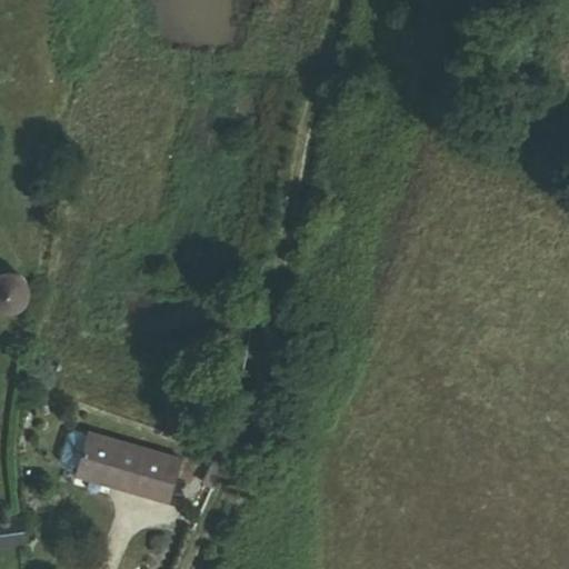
[(23,302),(28,292),(27,281),(21,273),(12,270),(1,271),(0,271),(0,306),(3,308),(13,308),(23,302)]
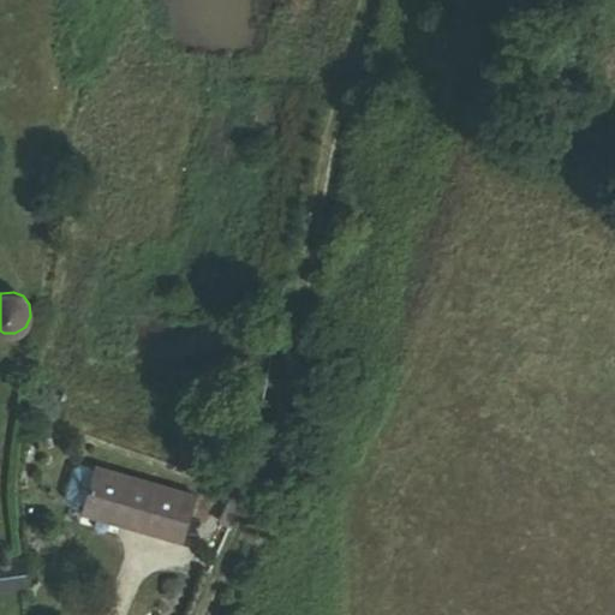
[(70,503),(85,507),(84,508),(121,519),(120,524),(184,542),(197,494),(96,466),(96,467),(81,464),(75,467),(66,496),(70,503)]
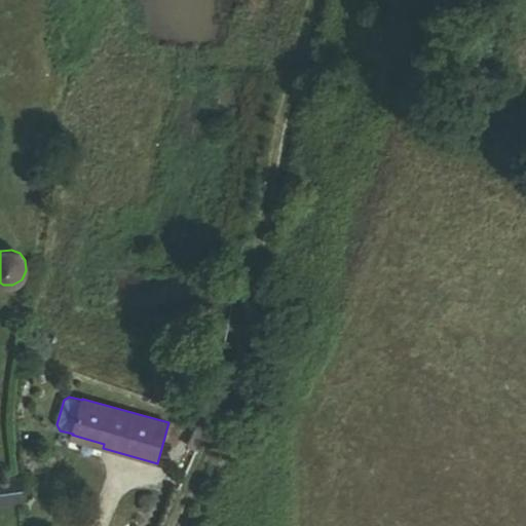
[(186,445),(197,450),(208,426),(197,424),(186,445)]
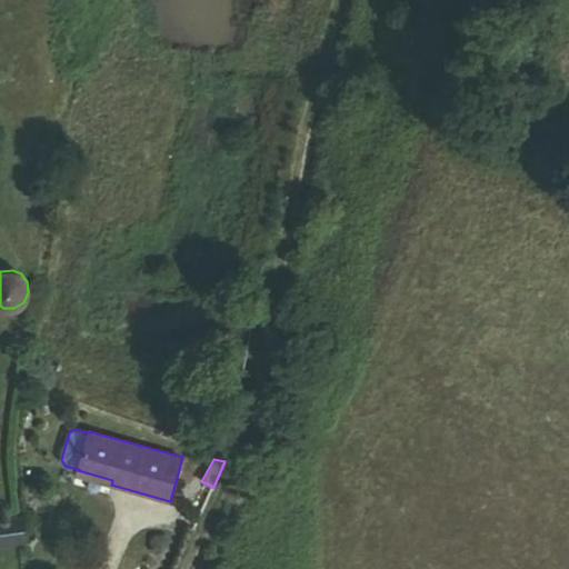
[(77,476),(111,485),(112,480),(78,470),(77,476)]
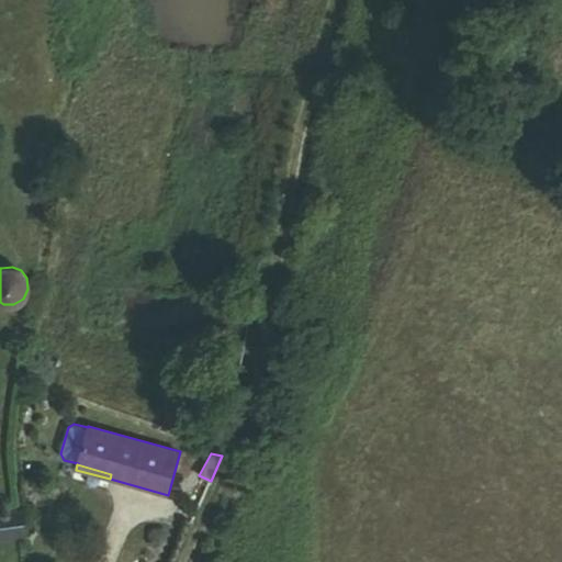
[(0,538),(26,536),(24,509),(0,513),(0,538)]
